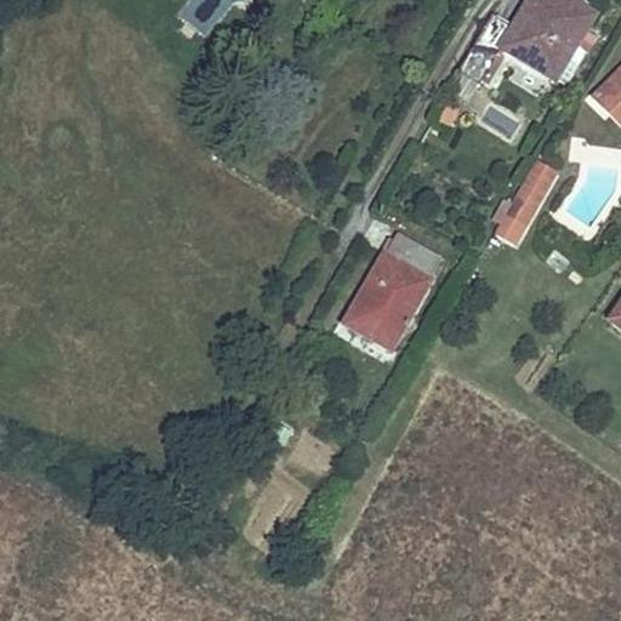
[(577,7),(565,0),(529,0),(528,3),(527,6),(527,7),(528,9),(528,10),(529,11),(530,12),(535,15),(531,21),(520,15),(512,29),(491,17),(459,72),(480,84),(501,51),(554,83),(575,47),(586,53),(596,38),(570,20),(577,7)]
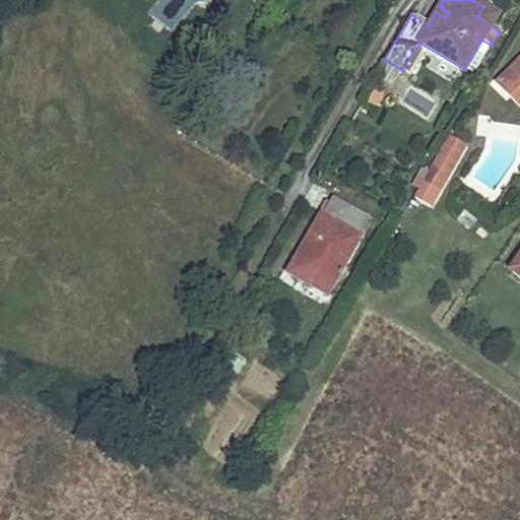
[(442,2),(436,12),(445,17),(448,12),(444,10),(443,9),(442,8),(442,7),(441,6),(441,5),(442,2)]
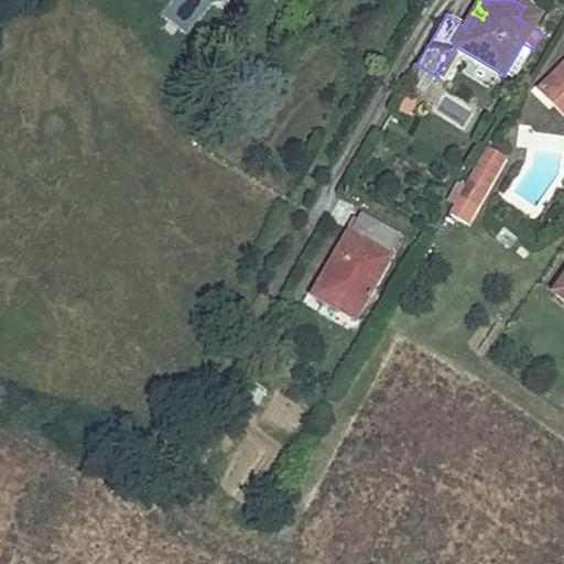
[(563,64),(552,76),(563,88),(563,64)]
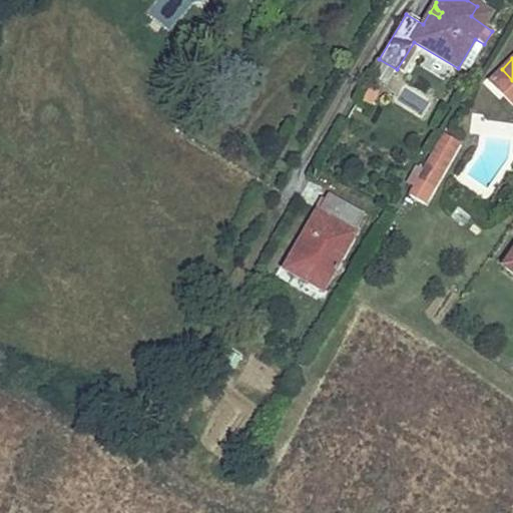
[(512,80),(502,69),(490,82),(512,105),(512,80)]
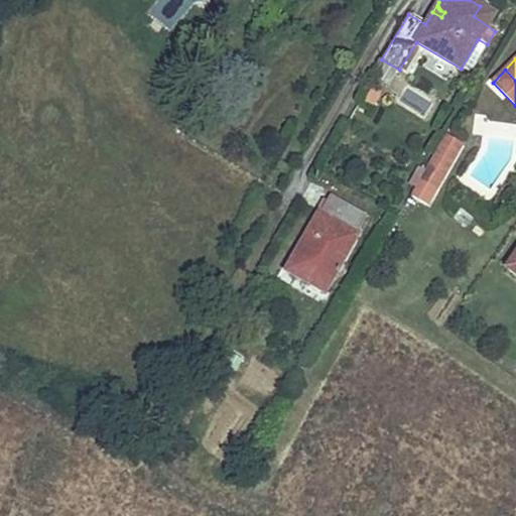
[(462,143),(445,134),(440,142),(457,151),(462,143)]
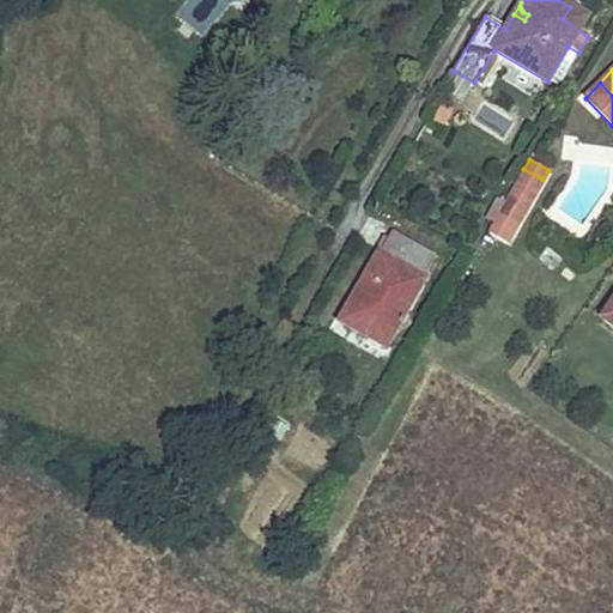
[(523,169),(487,234),(505,244),(542,180),(523,169)]
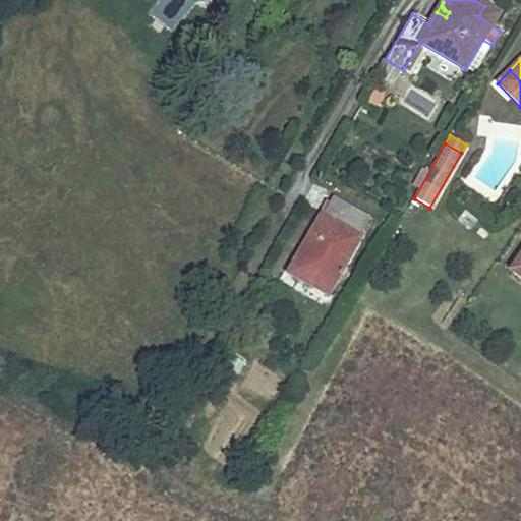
[(333,197),(309,239),(316,243),(311,253),(303,248),(289,275),(329,296),(370,219),(333,197)]
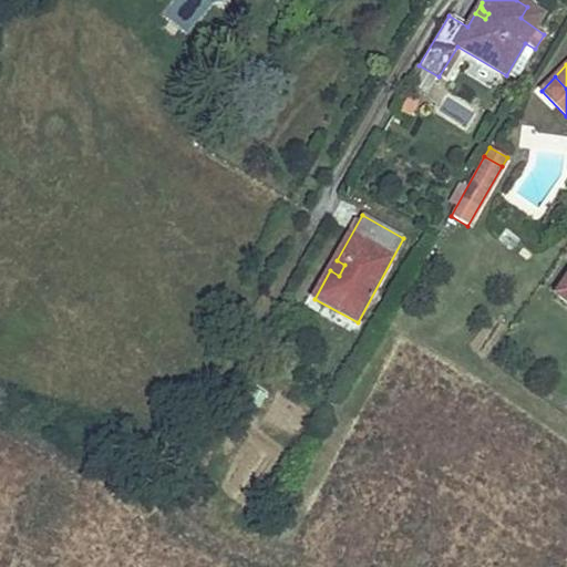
[(344,265),(337,260),(330,270),(339,276),(344,265)]
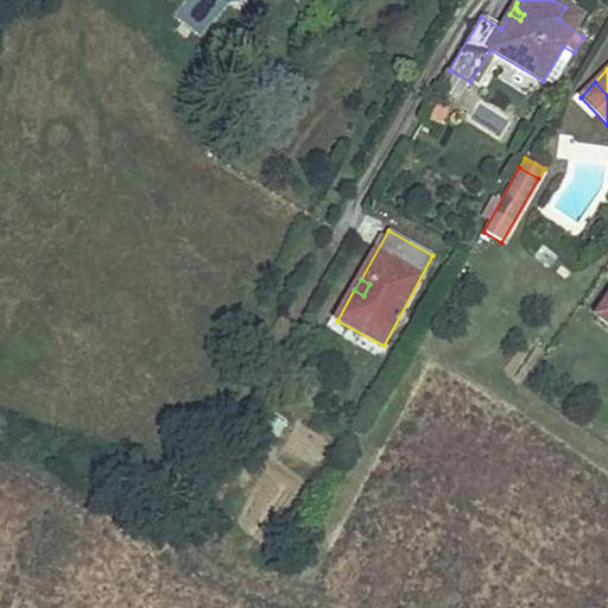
[(607,301),(597,316),(607,323),(607,301)]
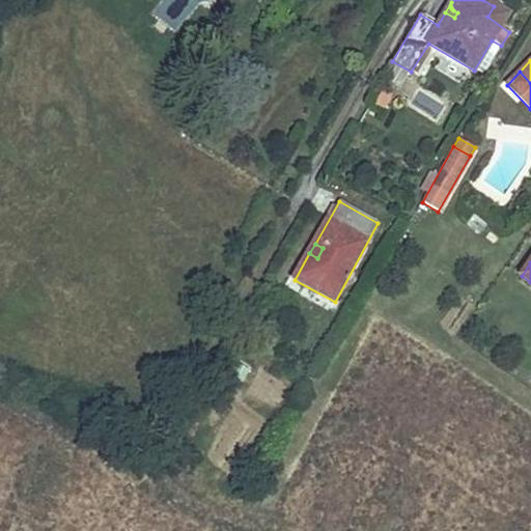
[(249,369),(236,363),(228,380),(241,386),(249,369)]
